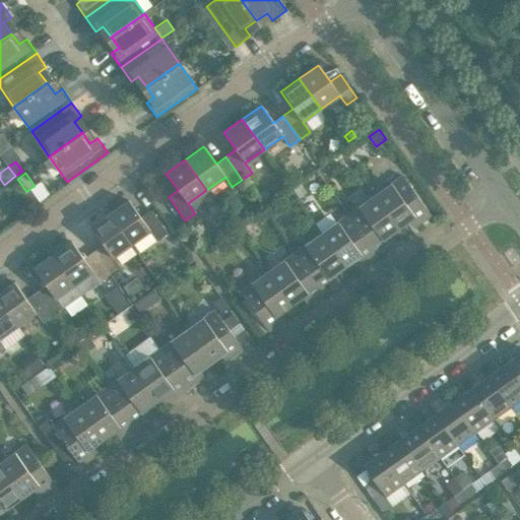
[(431,214),(402,176),(375,195),(398,228),(412,217),(417,223),(431,214)]
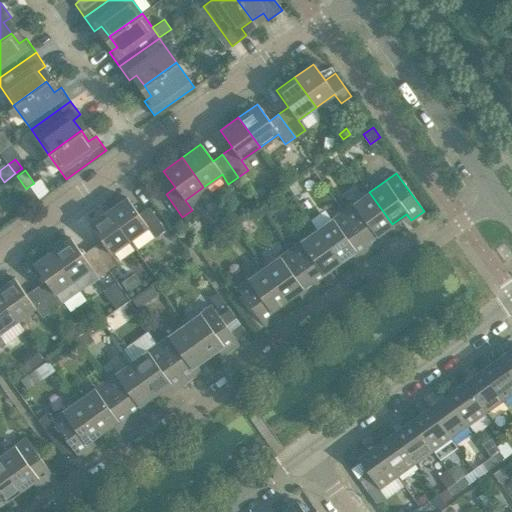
[(39,199),(29,186),(26,189),(21,192),(30,206),(39,199)]
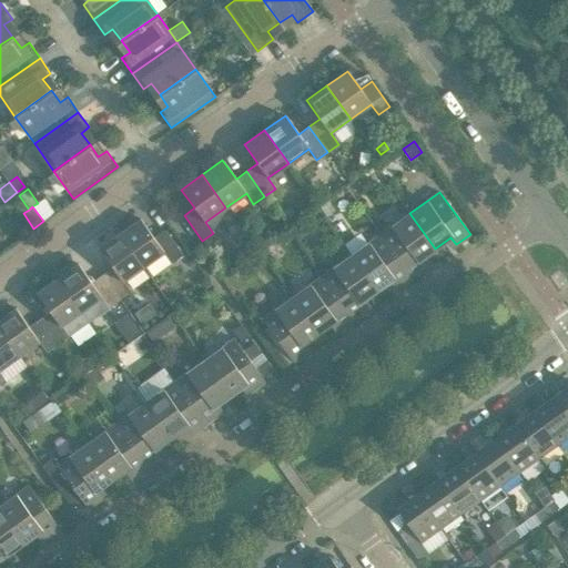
[(290,206),(277,214),(285,225),(297,217),(292,210),(290,206)]
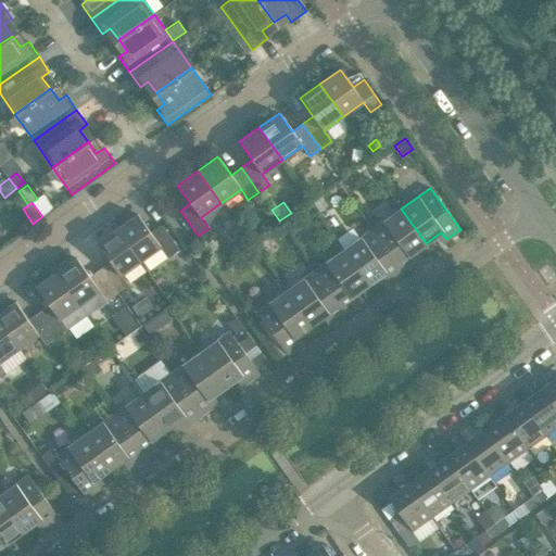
[(426,243),(401,209),(371,229),(402,272),(415,262),(409,255),(426,243)]
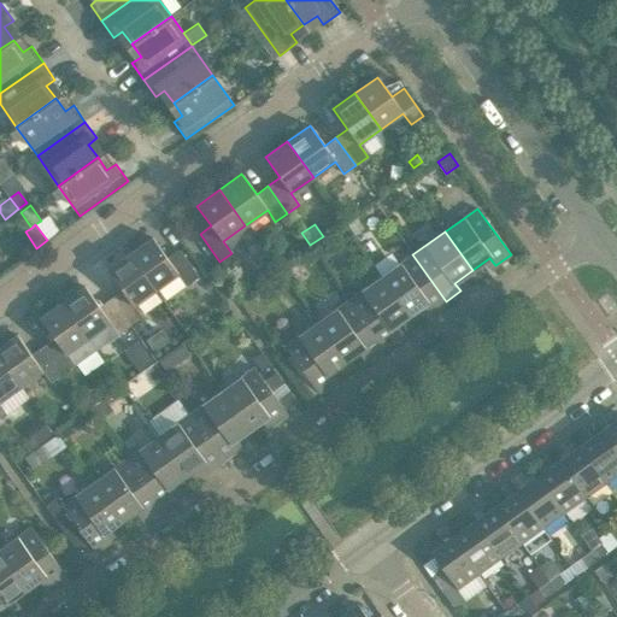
[(152,238),(130,253),(156,289),(177,274),(186,286),(198,277),(178,250),(166,258),(152,238)]
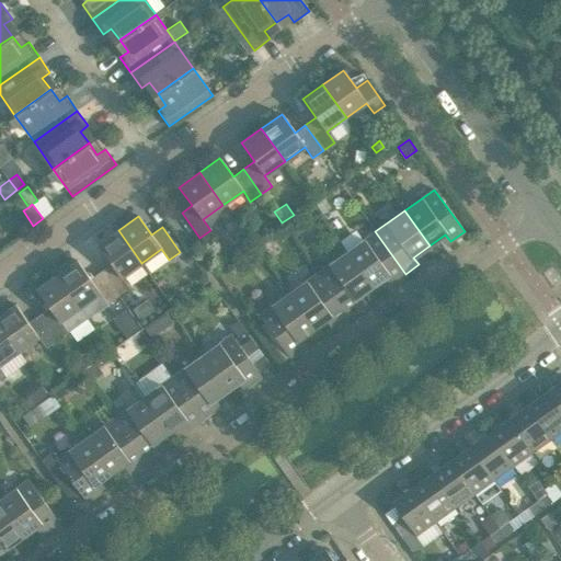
[(295,217),(284,225),(294,239),(305,230),(295,217)]
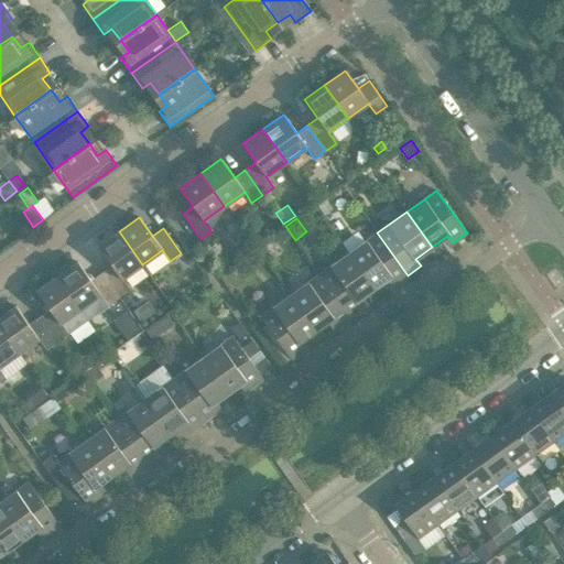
[(284,230),(275,237),(281,245),(290,238),(284,230)]
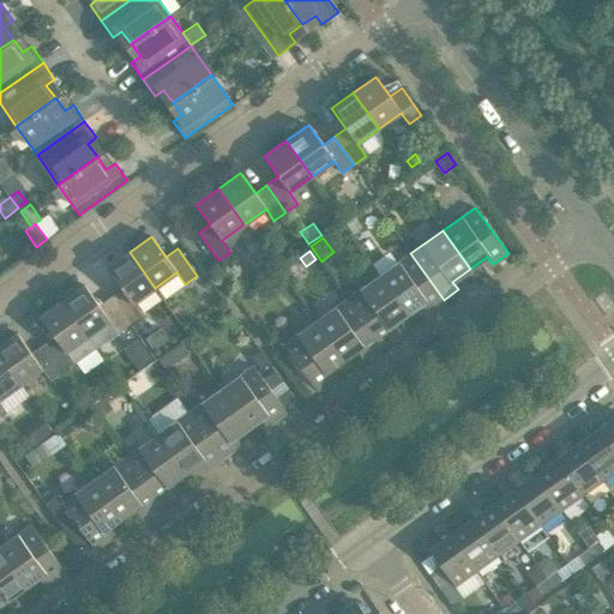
[(128,253),(107,269),(121,288),(110,296),(130,324),(142,315),(133,304),(155,288),(130,252),(128,253)]
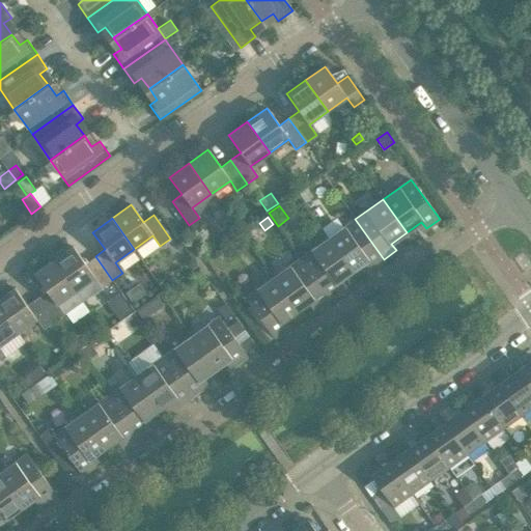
[(384,259),(355,219),(328,239),(352,272),(367,260),(371,268),(384,259)]
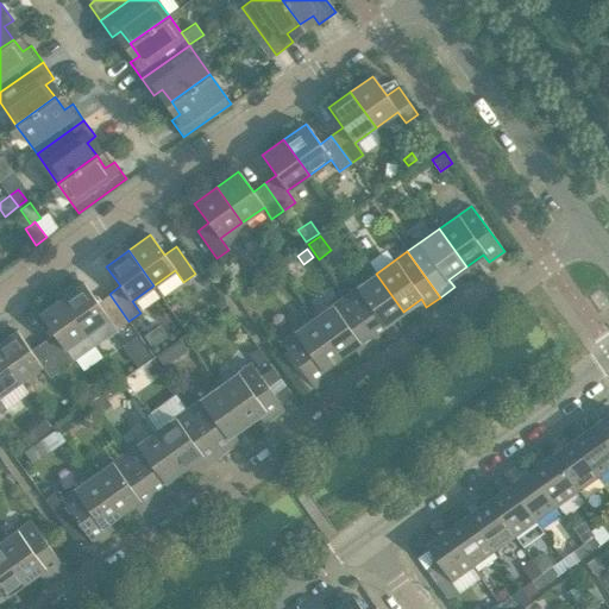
[(248,263),(232,274),(240,286),(256,274),(248,263)]
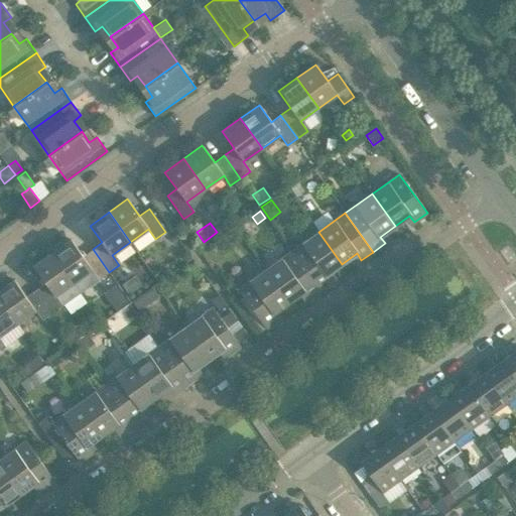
[(342,264),(318,232),(292,251),(319,289),(332,281),(327,275),(342,264)]
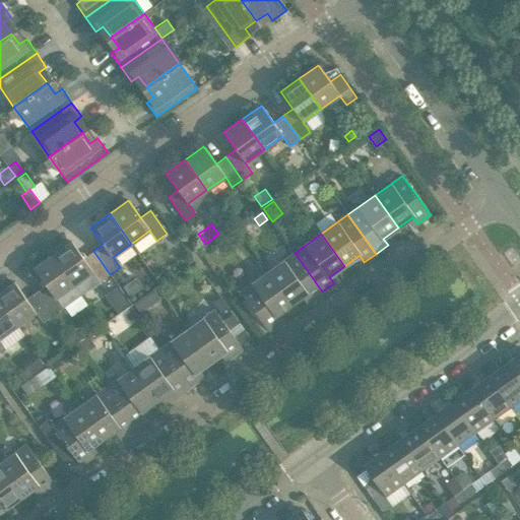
[(71,241),(52,255),(81,295),(100,281),(110,274),(93,251),(92,252),(83,258),(71,241)]
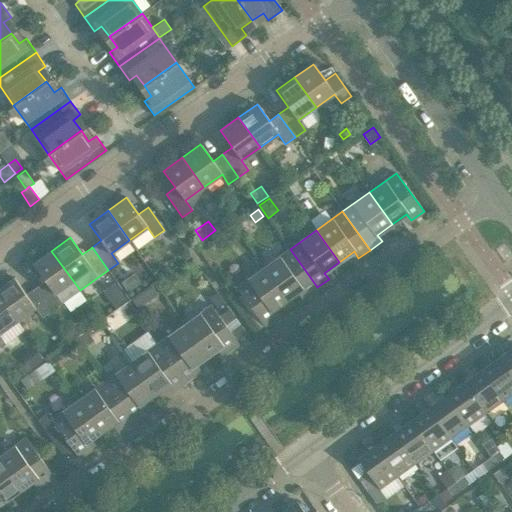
[(317,287),(290,249),(263,268),(286,300),(301,289),(306,296),(317,287)]
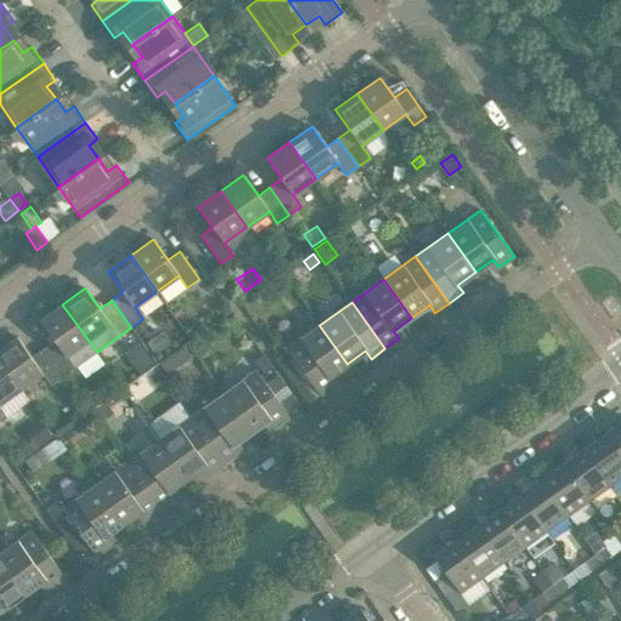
[(62,305),(40,320),(55,341),(43,349),(63,376),(75,368),(96,352),(97,352),(62,305)]
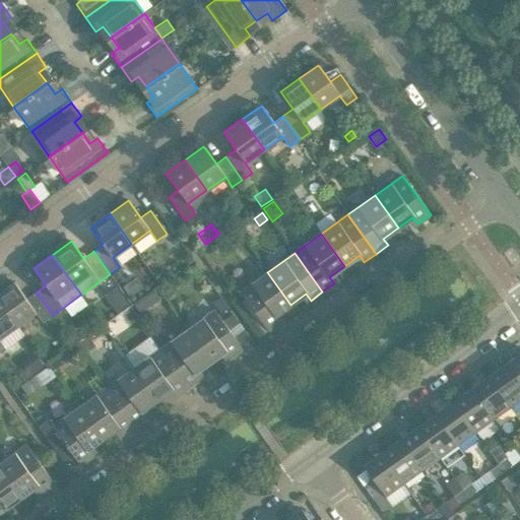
[(290,305),(267,272),(240,291),(268,331),(280,322),(276,315),(290,305)]
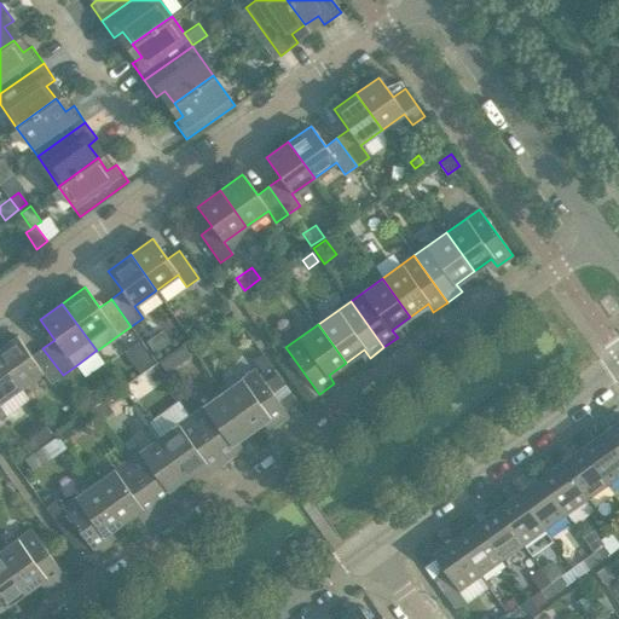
[(162,329),(146,340),(155,352),(171,341),(162,329)]
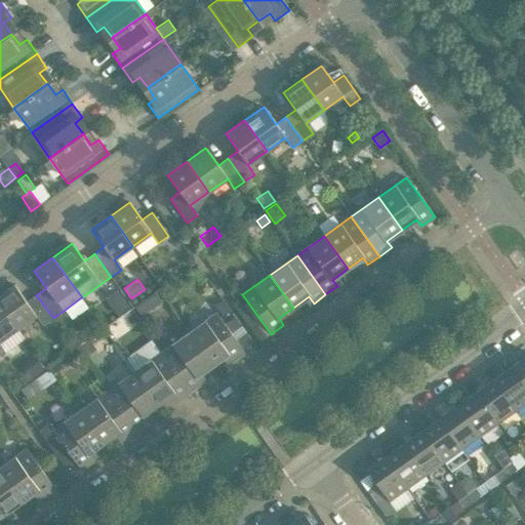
[(14,284),(0,294),(0,305),(16,329),(36,316),(43,325),(52,319),(53,318),(36,295),(27,301),(14,284)]
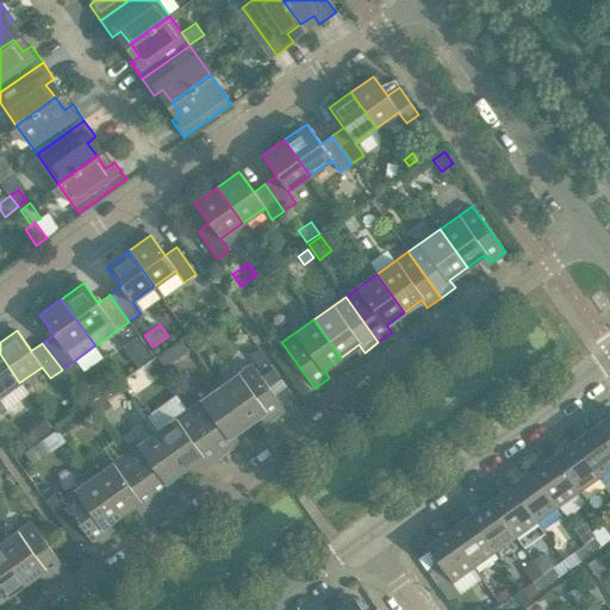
[(165,348),(156,354),(165,365),(173,359),(165,348)]
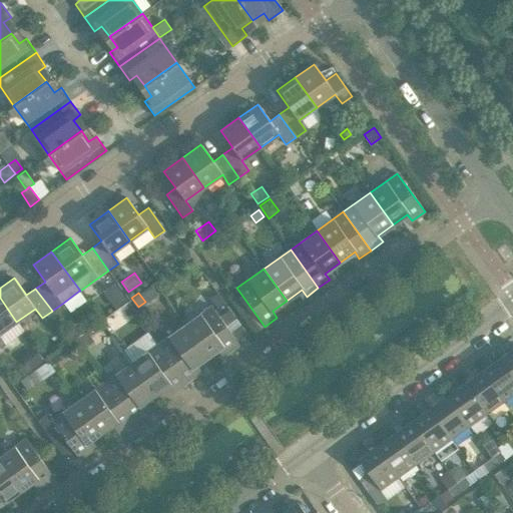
[(0,348),(5,344),(0,337),(0,333),(16,322),(0,298),(0,348)]
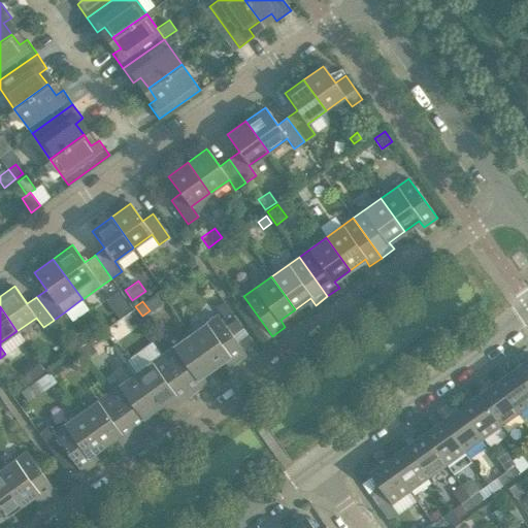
[(245,355),(218,315),(190,335),(213,368),(228,357),(233,363),(245,355)]
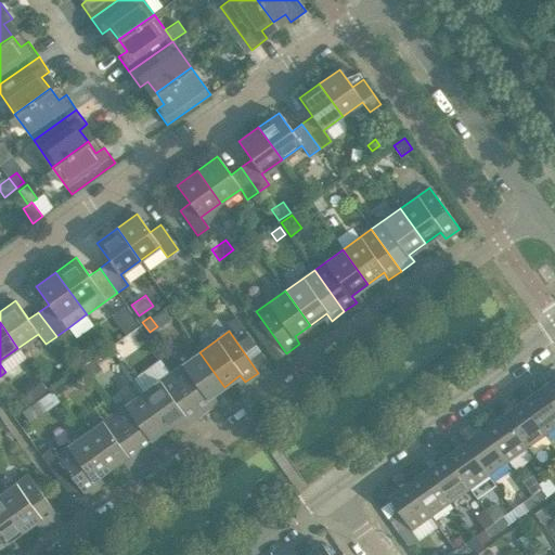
[(224,387),(199,352),(170,372),(201,414),(213,405),(208,398),(224,387)]
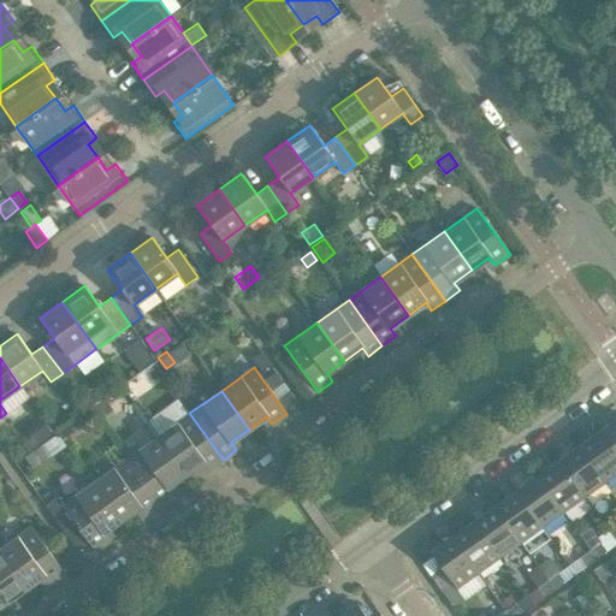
[(105,400),(90,409),(99,420),(112,410),(105,400)]
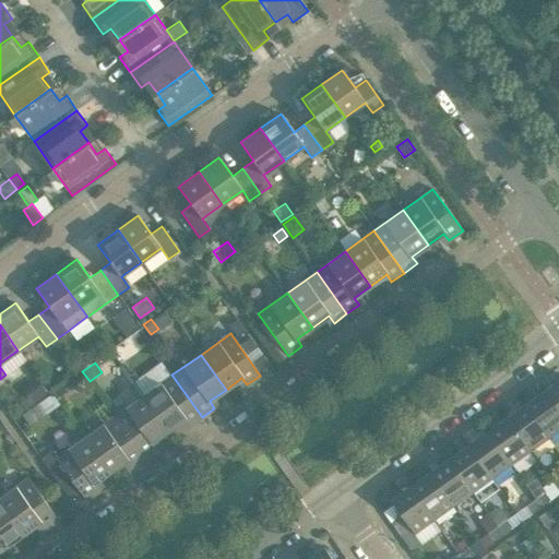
[(202,417),(171,375),(143,395),(168,430),(185,419),(189,426),(202,417)]
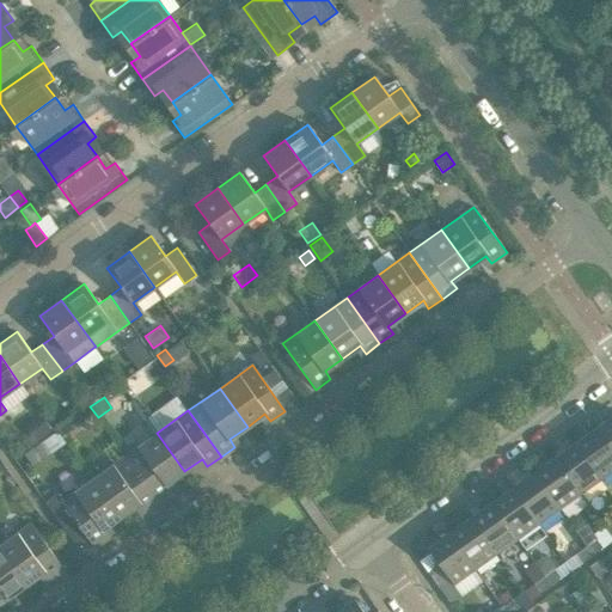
[(611,415),(595,427),(611,450),(611,415)]
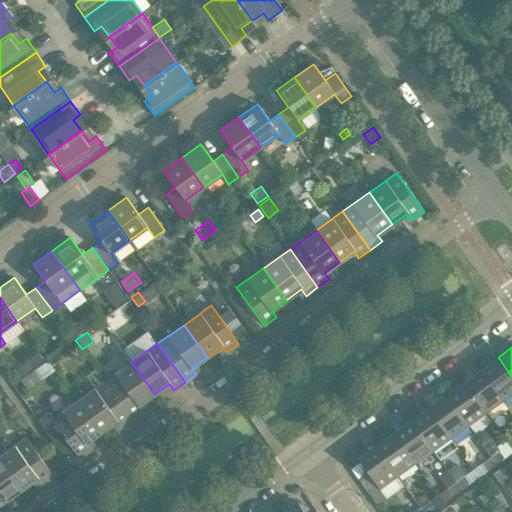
[(57,354),(51,358),(55,364),(61,359),(57,354)]
